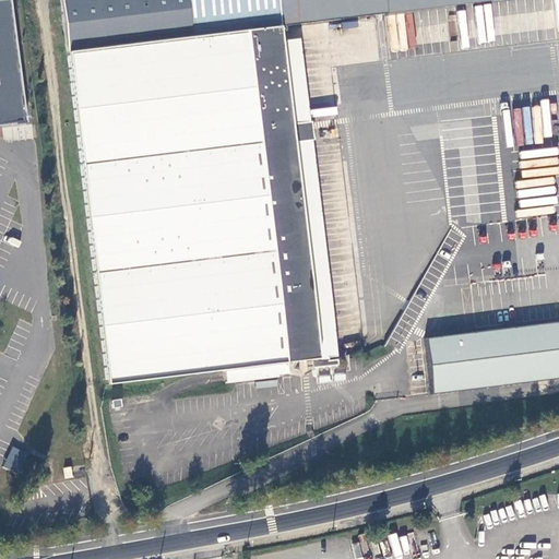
[(7,0),(0,0),(0,127),(24,125),(7,0)]
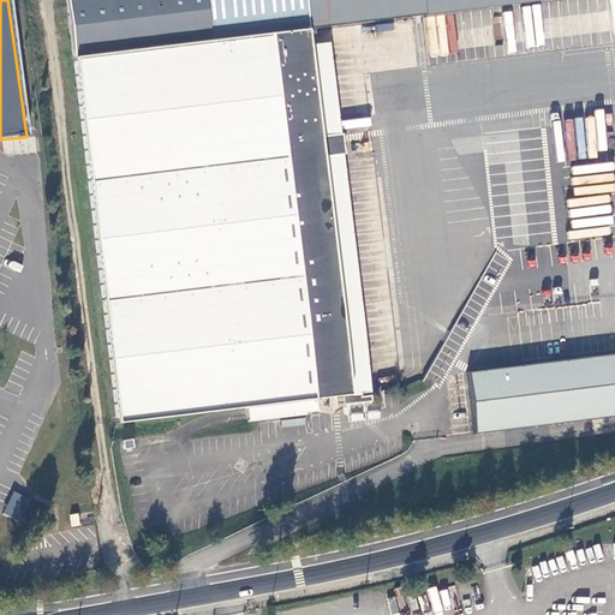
[(327,36),(424,24),(421,0),(65,0),(117,423),(246,407),(249,422),(305,415),(305,413),(304,400),(315,400),(316,411),(320,412),(330,413),(340,408),(342,405),(371,401),(370,396),(360,396),(359,394),(329,155),(340,154),(344,154),(341,135),(339,135),(327,136),(316,45),(328,43),(327,39),(306,41),(305,30),(326,28),(327,36)]
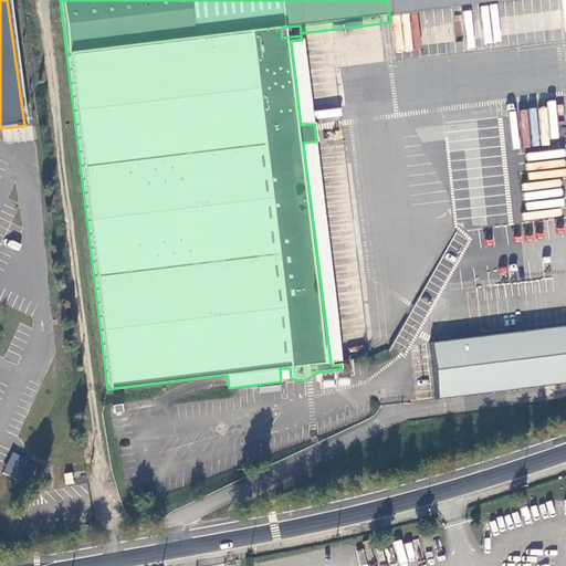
[(565,0),(387,0),(390,22),(565,0)]
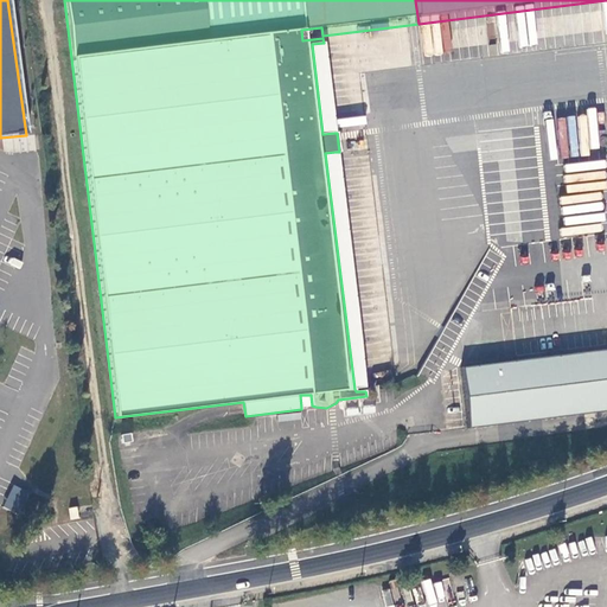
[(334,133),(324,43),(312,44),(323,134),(334,133)]
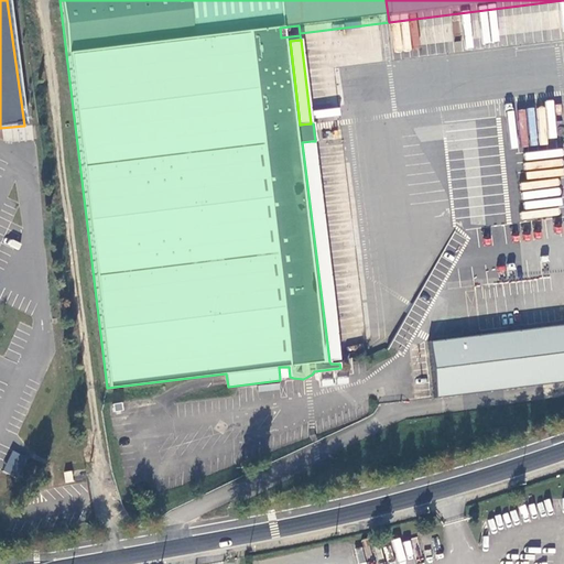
[(339,359),(312,141),(302,142),(329,361),(339,359)]
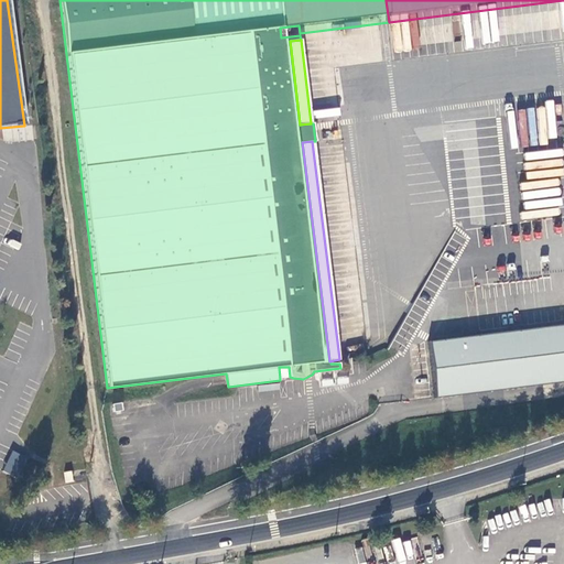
[(563,326),(427,344),(434,400),(563,382),(563,326)]
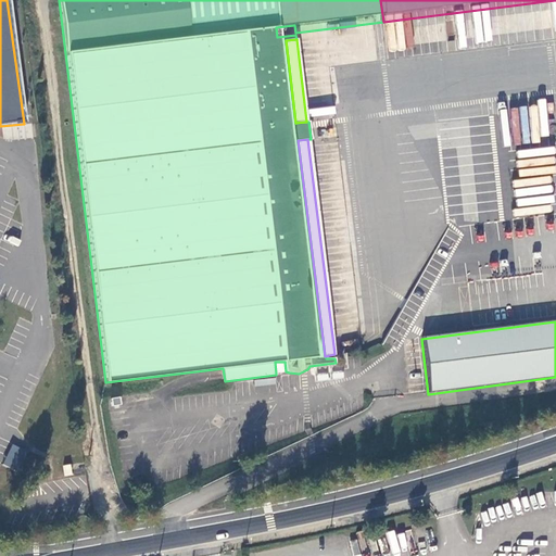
[(276,374),(286,371),(285,362),(275,362),(276,374)]
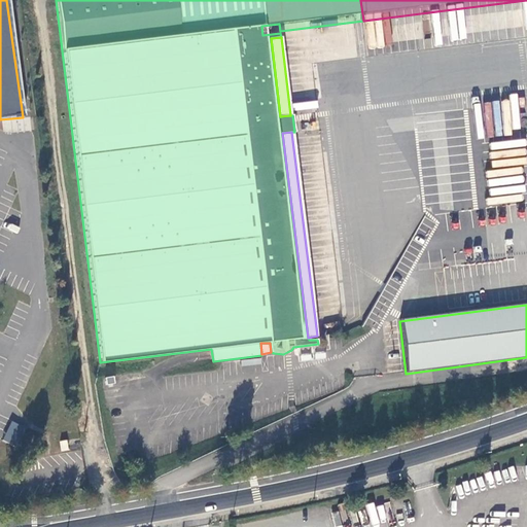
[(25,428),(10,422),(1,440),(14,447),(25,428)]
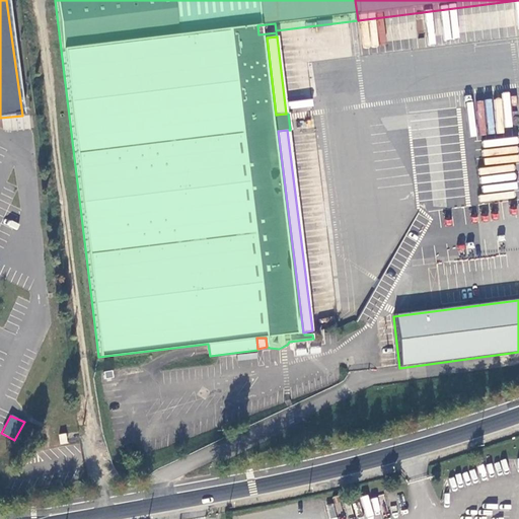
[(51,430),(56,424),(48,417),(43,423),(51,430)]
